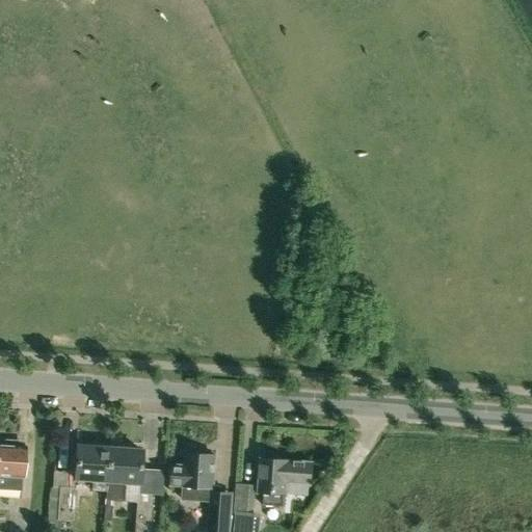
[(0,488),(21,490),(22,476),(24,446),(14,445),(15,440),(0,439),(0,488)]
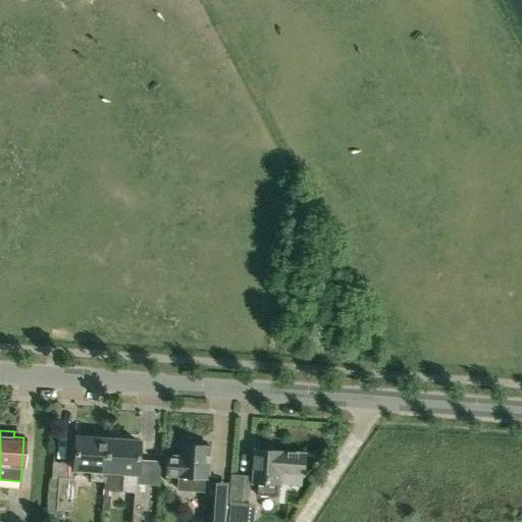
[(71,469),(90,470),(89,480),(103,482),(104,482),(108,438),(74,436),(71,469)]
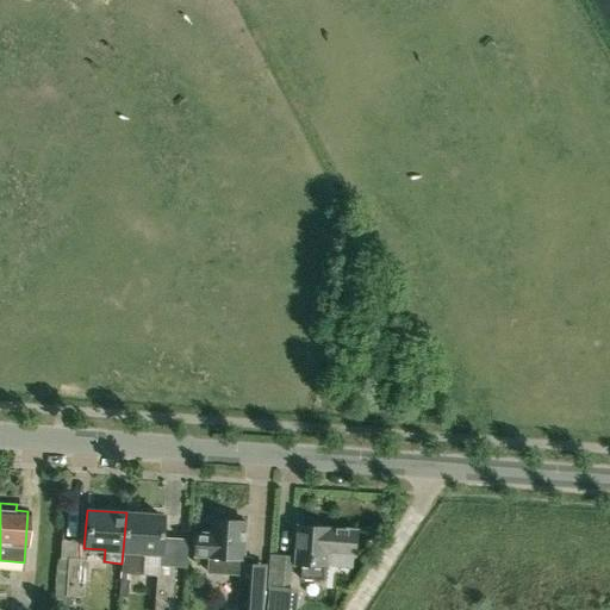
[(142,574),(143,552),(159,553),(161,515),(126,512),(122,564),(120,564),(120,573),(142,574)]
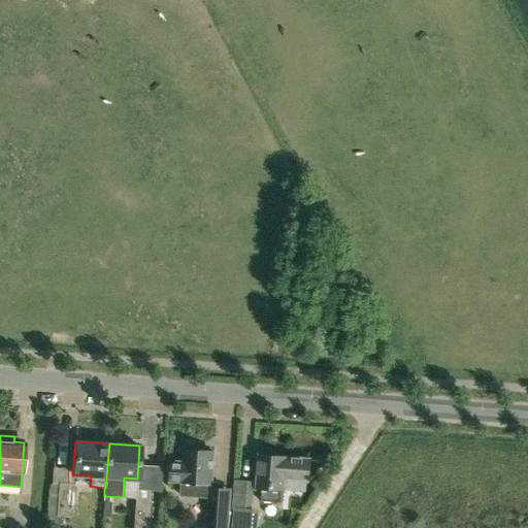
[(219,488),(219,483),(211,483),(213,452),(210,452),(209,448),(191,447),(189,450),(185,450),(184,461),(168,460),(166,483),(183,485),(182,496),(207,498),(205,527),(228,527),(231,489),(219,488)]
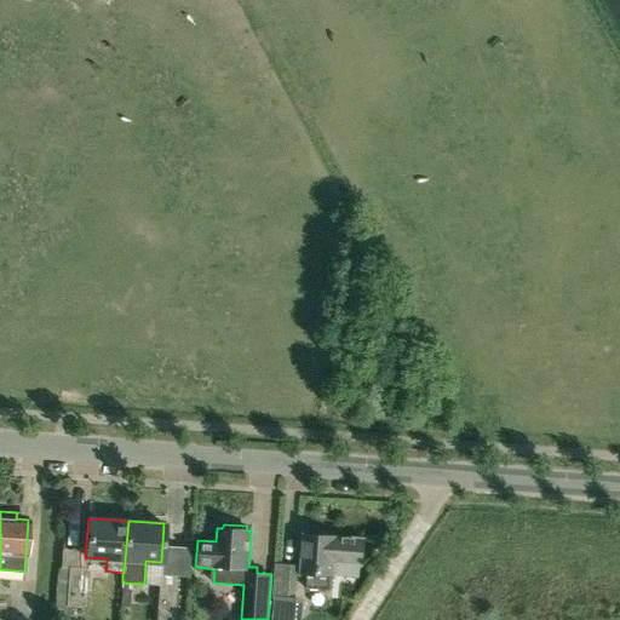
[(362,564),(365,539),(336,537),(304,534),(300,572),(306,573),(305,589),(332,590),(334,562),(362,564)]
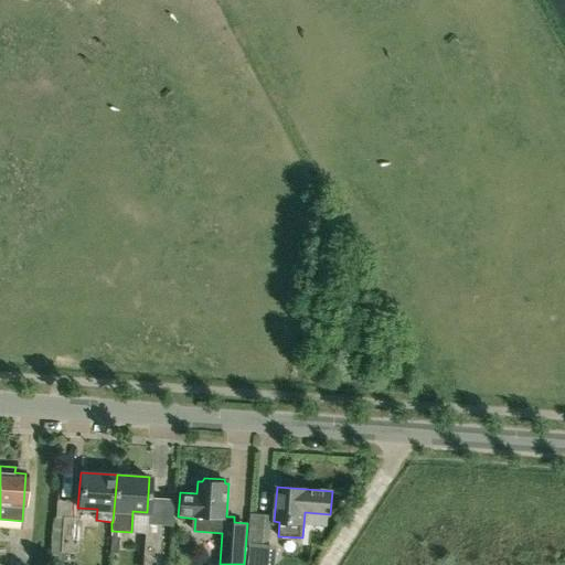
[(80,518),(62,518),(60,552),(76,553),(80,518)]
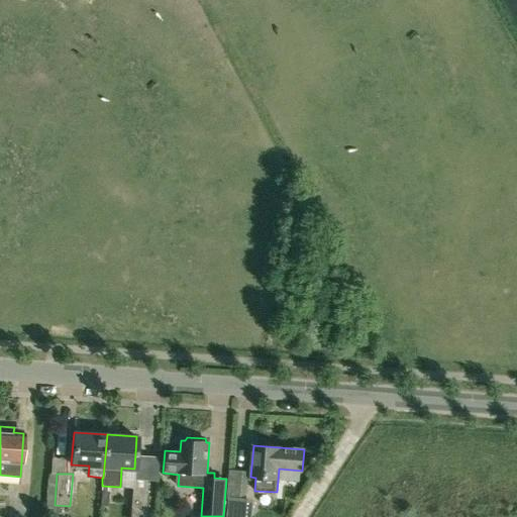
[(129,516),(144,516),(147,481),(132,480),(129,516)]
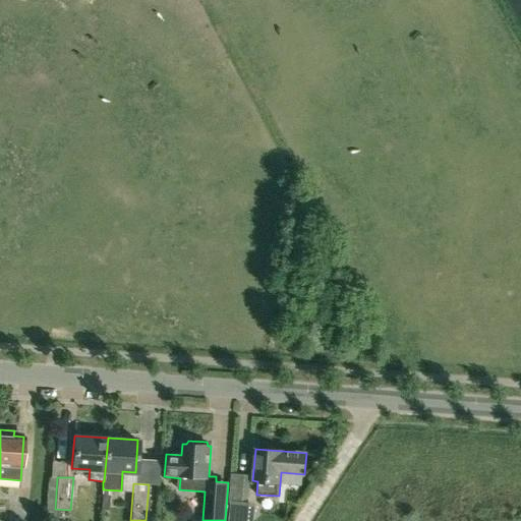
[(228,520),(252,520),(255,502),(230,500),(228,520)]
